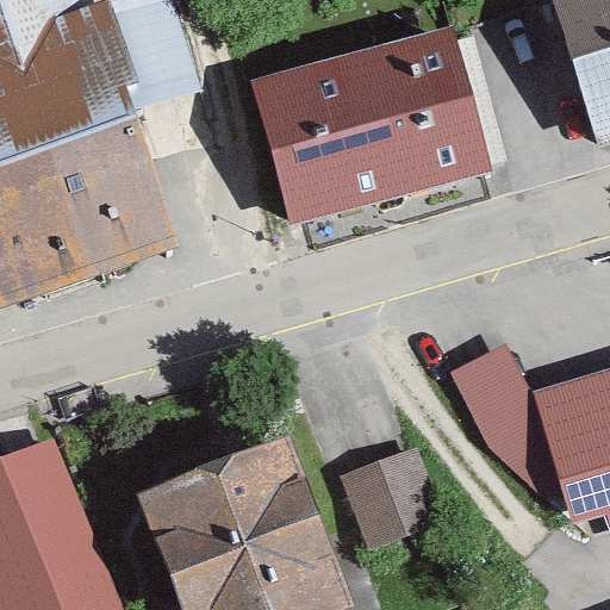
[(0,0),(0,310),(180,248),(137,110),(205,97),(172,0),(0,0)]
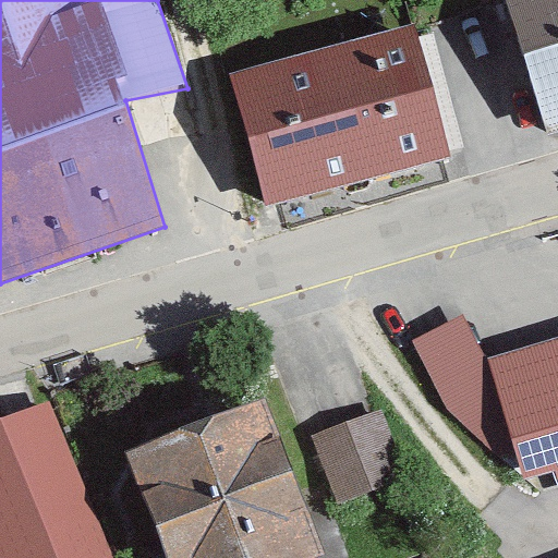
[(557,0),(523,0),(505,5),(545,140),(557,135),(557,0)]
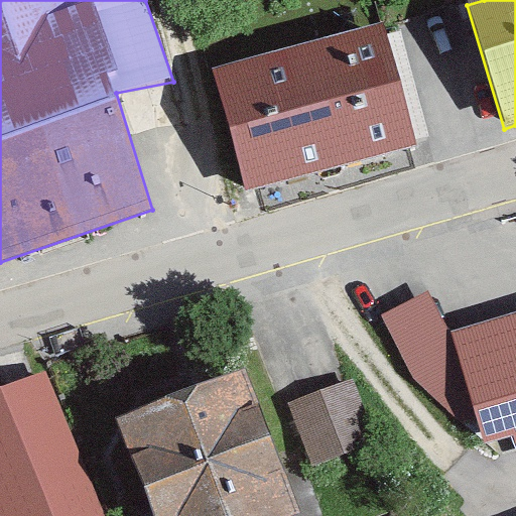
[(401,39),(226,84),(254,192),(429,147),(401,39)]
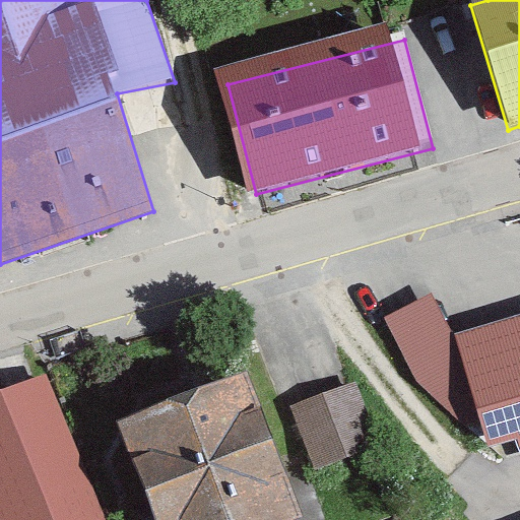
[(432,296),(383,320),(416,383),(461,426),(490,447),(513,442),(519,457),(519,315),(458,333),(432,296)]
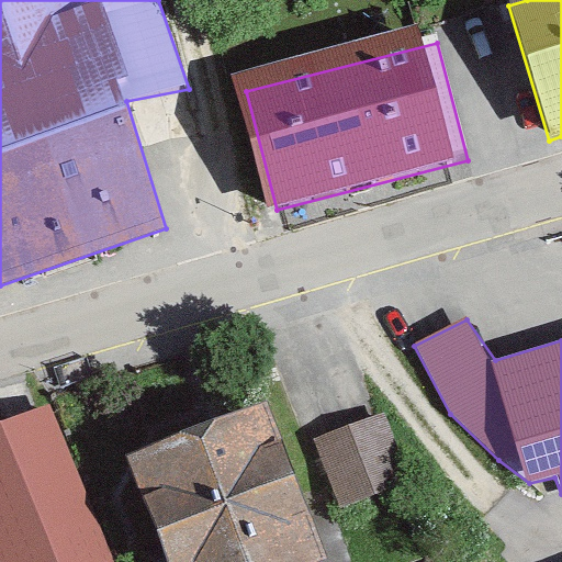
[(267,402),(128,453),(168,561),(310,561),(324,557),(267,402)]
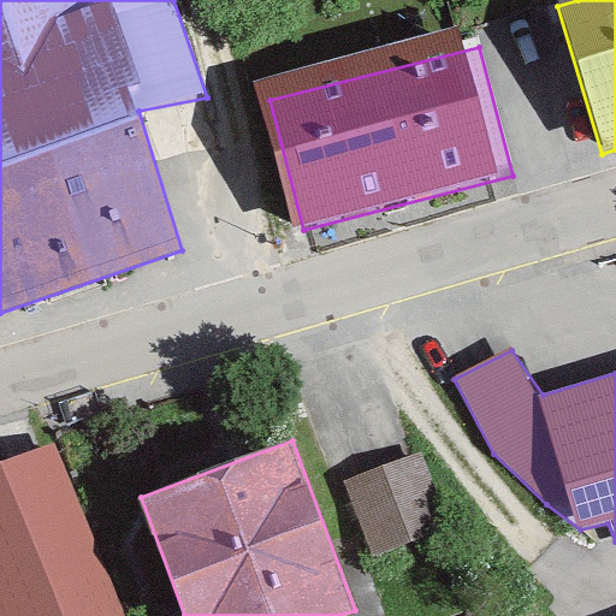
[(0,615),(125,615),(55,444),(0,466),(0,615)]
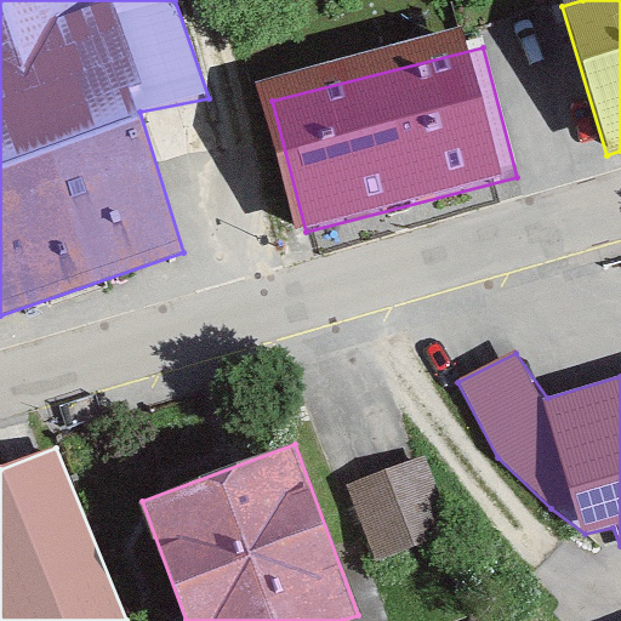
[(422,462),(347,490),(376,568),(451,540),(422,462)]
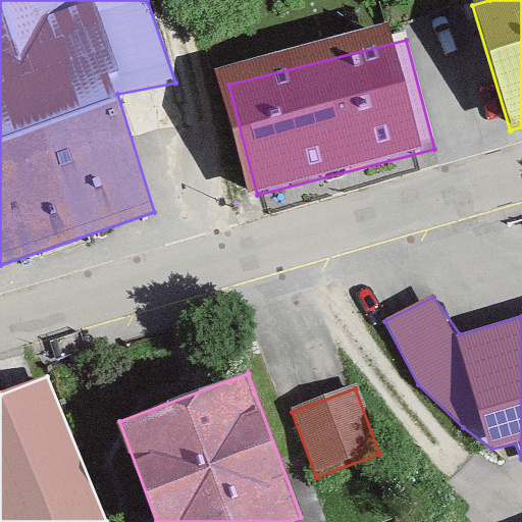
All buildings are outlined.
